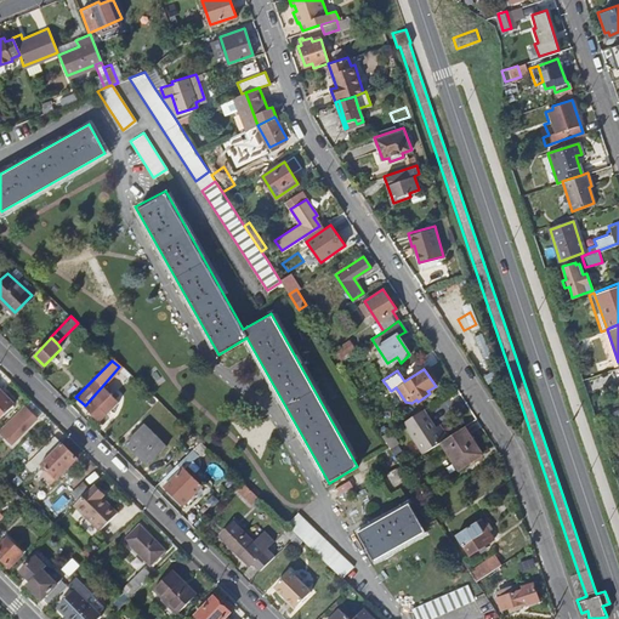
[(103,385),(85,405),(98,421),(118,402),(103,385)]
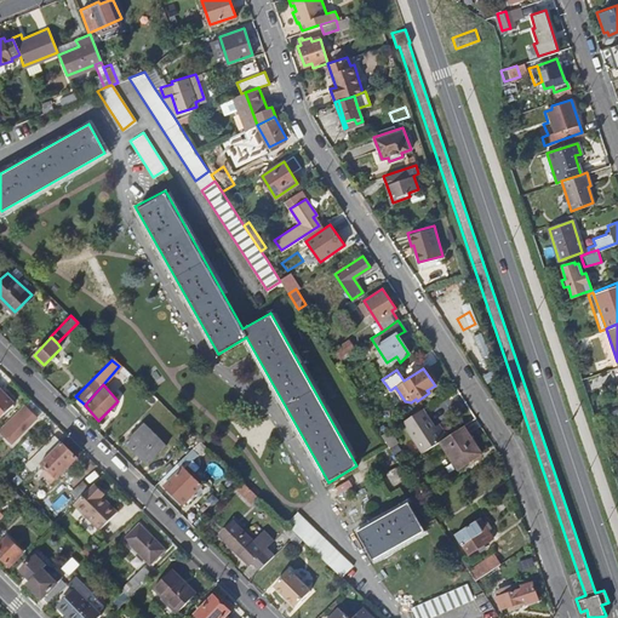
[(0,415),(13,402),(0,389),(0,415)]
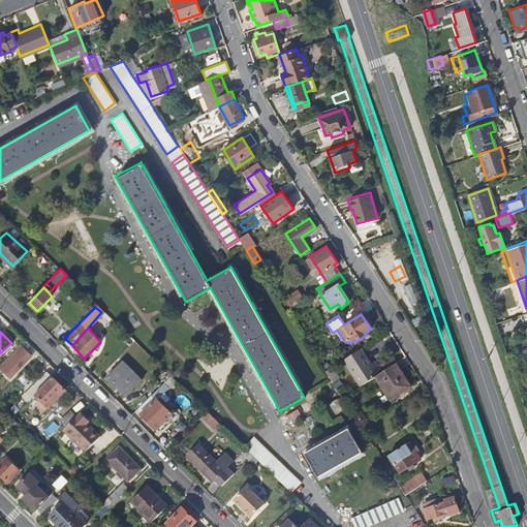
[(4,363),(7,366),(3,370),(10,377),(30,355),(20,345),(4,363)]
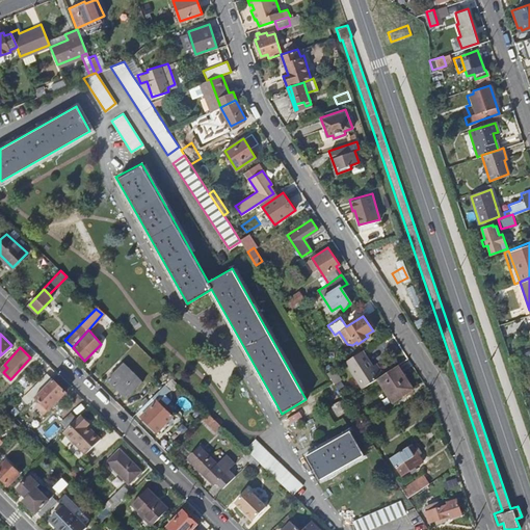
[(344,361),(363,388),(376,378),(383,373),(373,358),(369,361),(362,349),(344,361)]
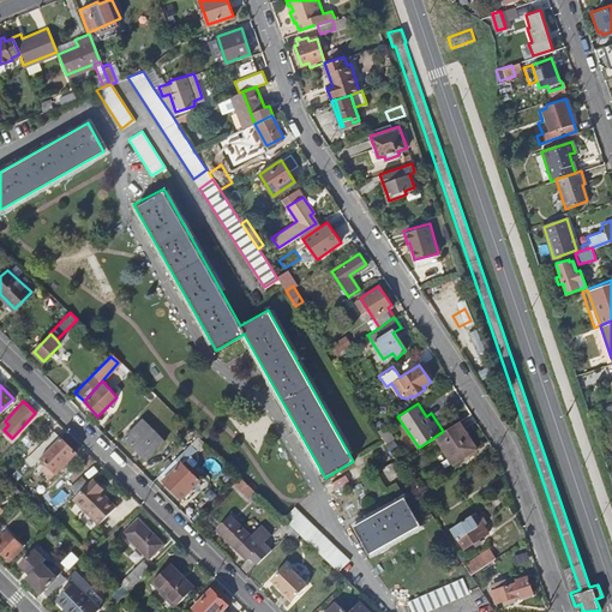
[(124,437),(145,459),(163,441),(142,420),(124,437)]
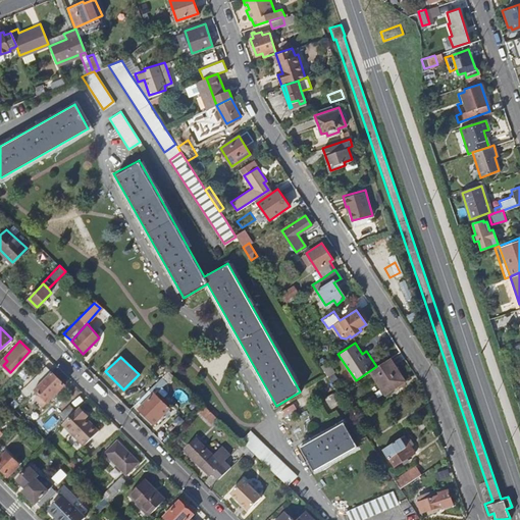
[(369,371),(385,393),(405,379),(388,358),(376,366),(369,371)]
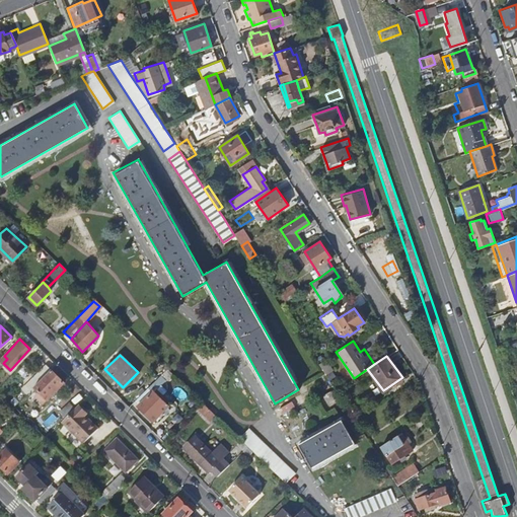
[(318,364),(324,374),(331,370),(324,360),(318,364)]
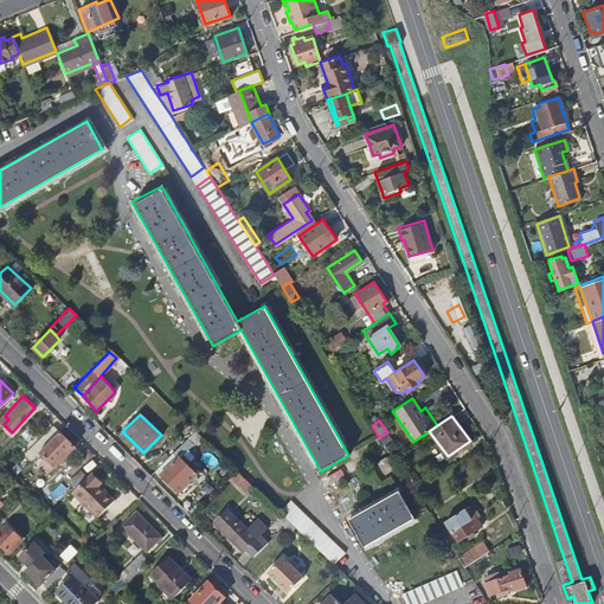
[(53,425),(27,453),(33,457),(39,451),(59,431),(53,425)]
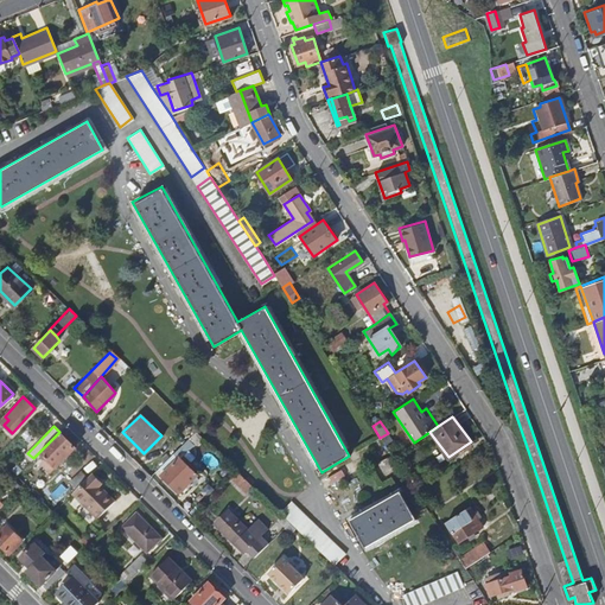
[(59,432),(39,452),(46,458),(43,460),(46,464),(43,466),(50,472),(75,447),(59,432)]
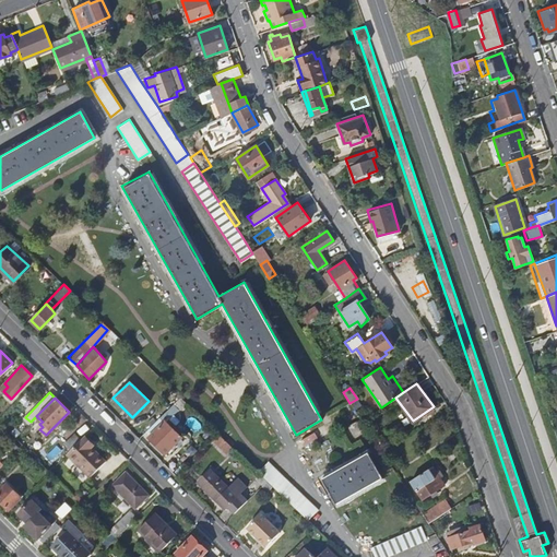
[(173,404),(145,431),(151,436),(165,421),(166,423),(178,410),(173,404)]
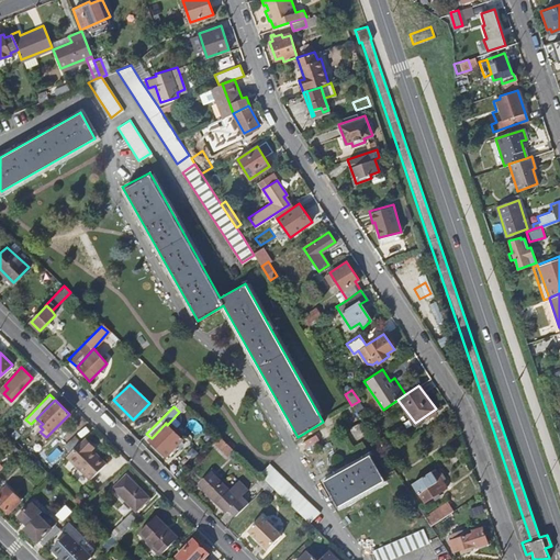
[(344,416),(348,423),(355,418),(349,412),(344,416)]
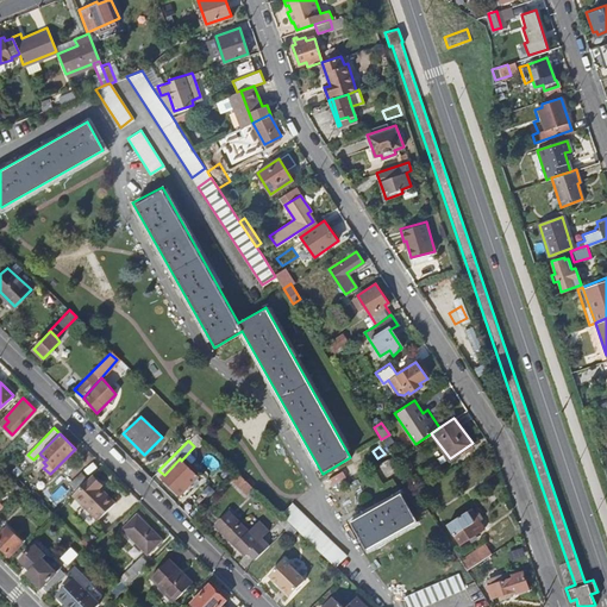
[(180,458),(164,475),(162,477),(180,494),(198,476),(181,461),(180,458)]
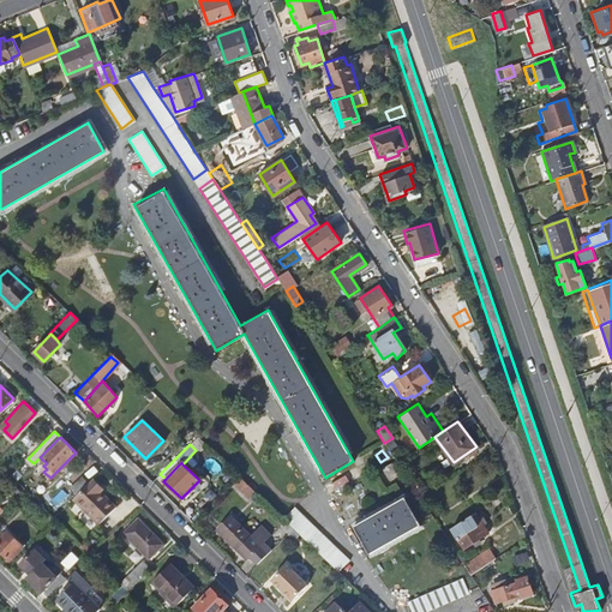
[(382,468),(388,479),(397,473),(391,462),(382,468)]
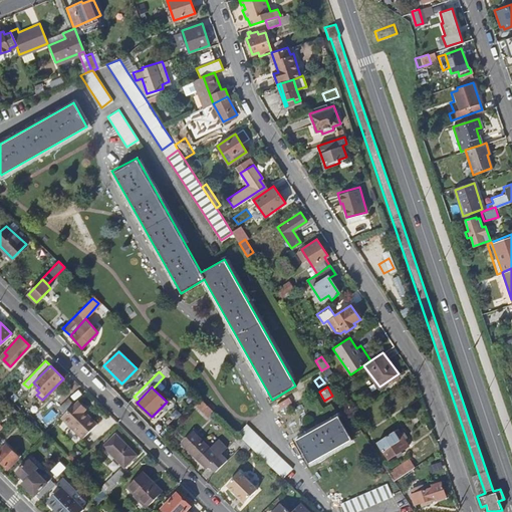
[(194,403),(210,418),(215,413),(200,398),(194,403)]
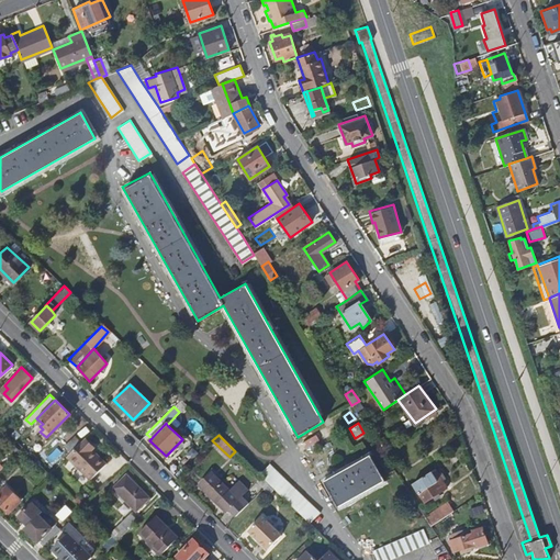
[(85,437),(66,456),(89,479),(105,462),(91,449),(93,446),(85,437)]
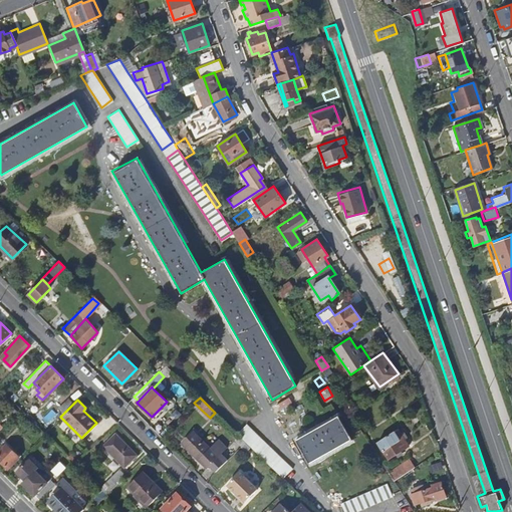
[(338,416),(295,440),(308,464),(351,439),(338,416)]
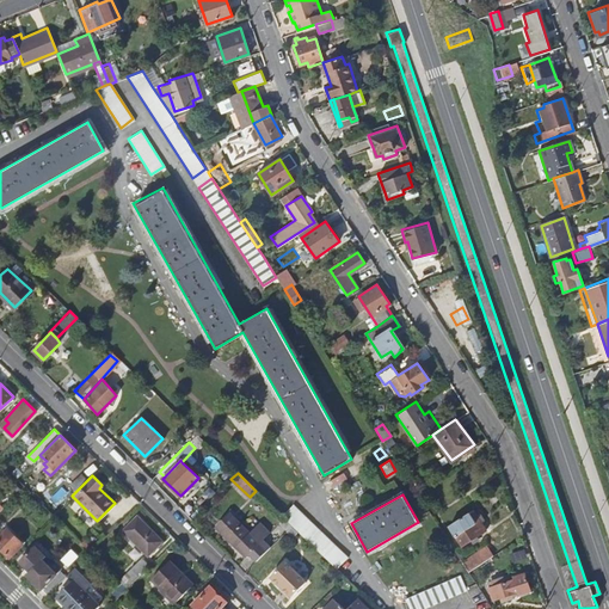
[(291,524),(336,567),(348,557),(293,504),(282,516),(284,518),(291,524)]
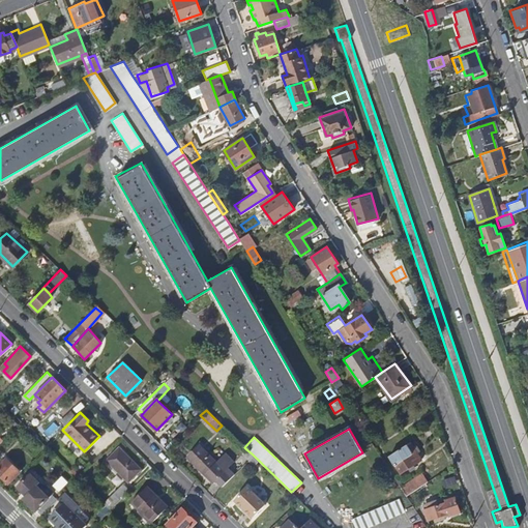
[(409,441),(388,455),(400,472),(420,459),(409,441)]
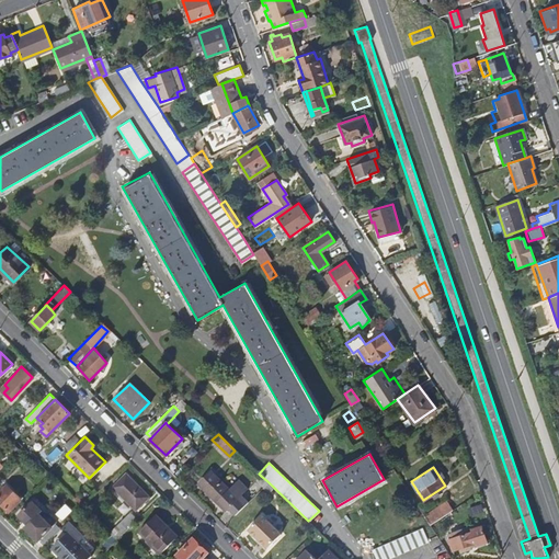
[(196,483),(225,512),(228,508),(235,514),(248,502),(241,495),(246,491),(236,481),(228,490),(209,470),(196,483)]
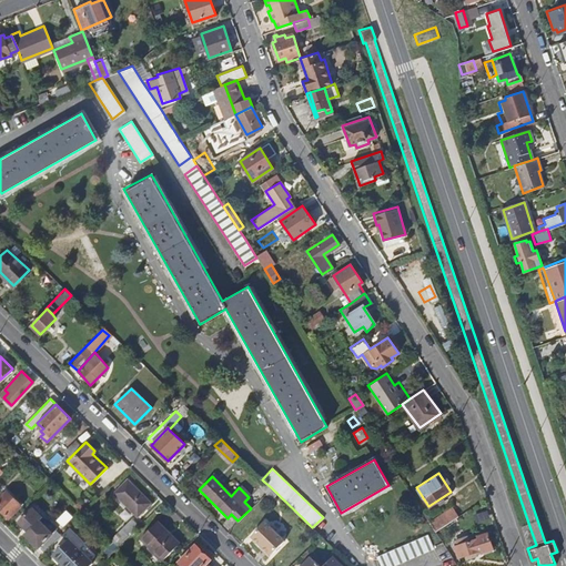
[(114,493),(138,516),(151,503),(127,479),(114,493)]
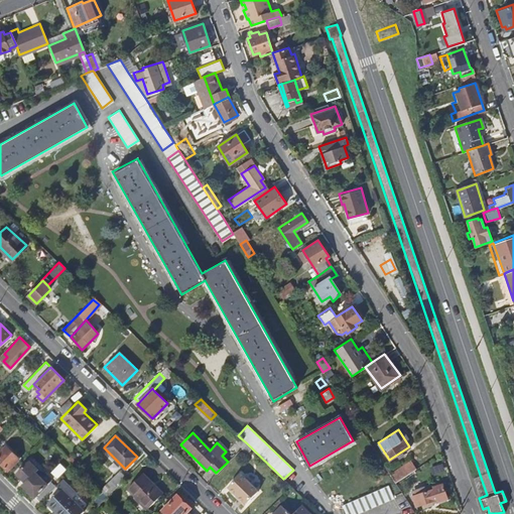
[(240,437),(236,441),(242,447),(246,442),(240,437)]
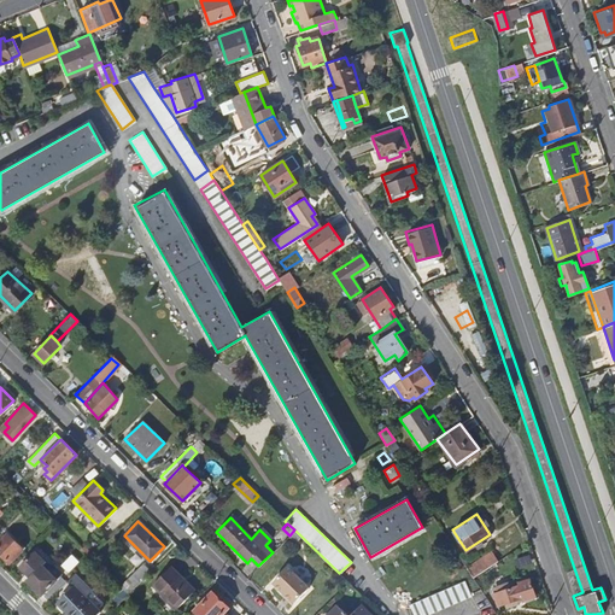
[(0,552),(10,562),(23,549),(7,534),(0,540),(0,552)]
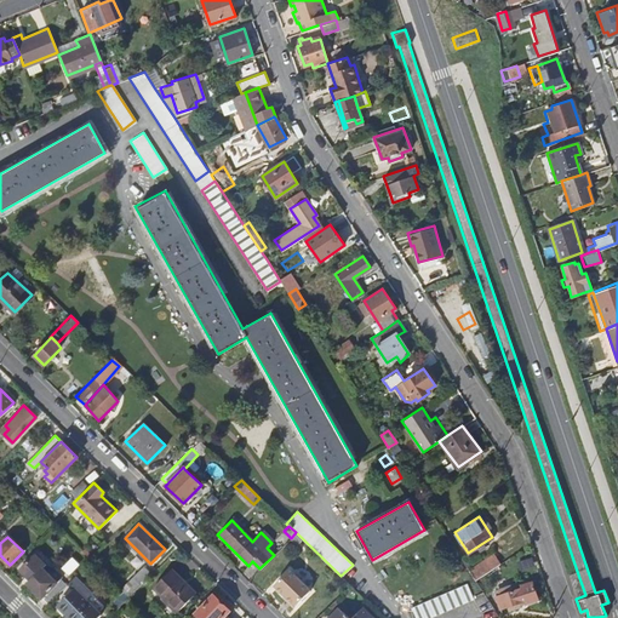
[(26,583),(41,599),(43,598),(49,602),(67,584),(59,578),(56,582),(43,567),(45,564),(35,554),(23,566),(33,576),(26,583)]
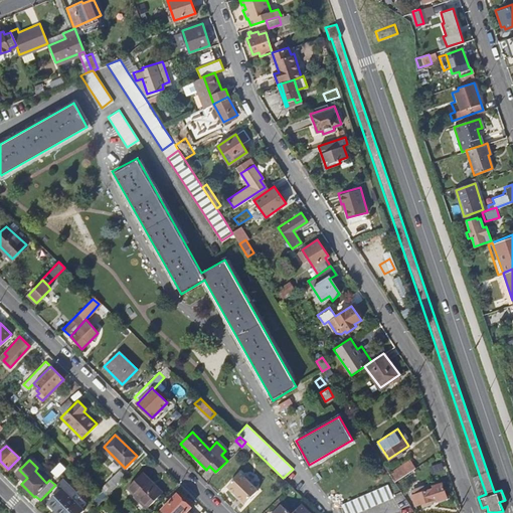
[(408,460),(388,474),(393,482),(414,468),(408,460)]
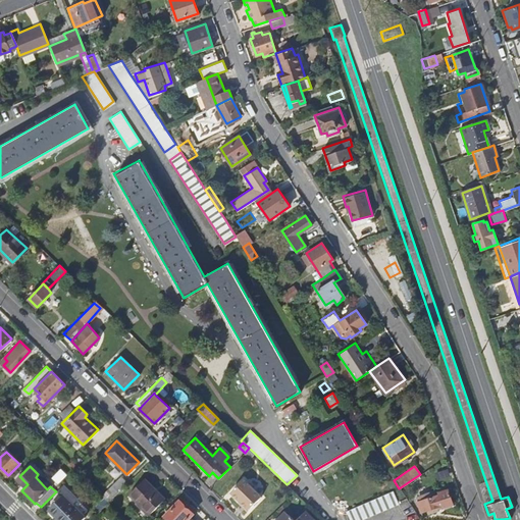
[(128,494),(150,514),(164,500),(151,487),(153,485),(144,477),(128,494)]
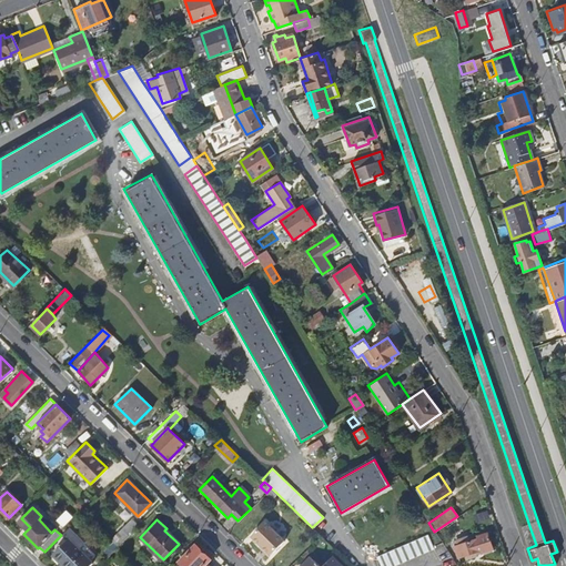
[(252,536),(271,554),(285,541),(265,522),(252,536)]
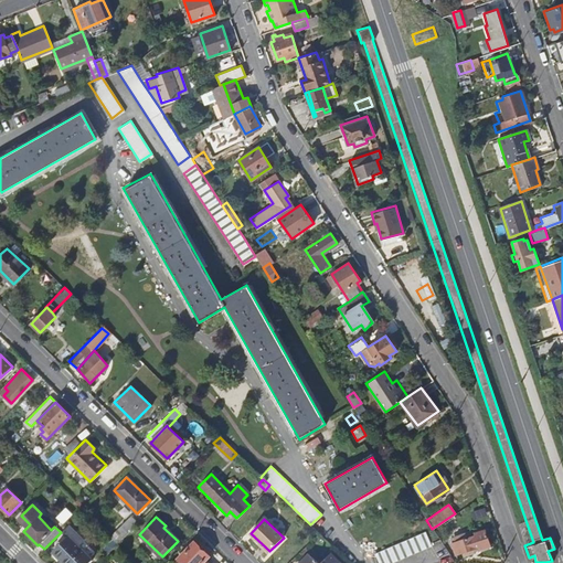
[(475,534),(452,542),(455,553),(461,552),(463,555),(470,554),(469,550),(479,546),(479,549),(489,545),(485,529),(475,532),(475,534)]
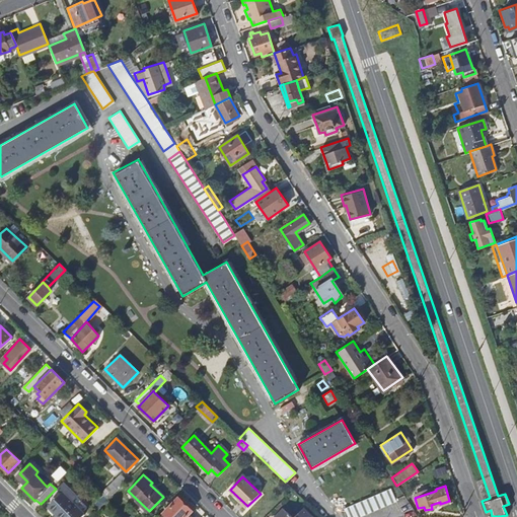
[(390,487),(343,506),(347,516),(351,516),(395,500),(390,487)]
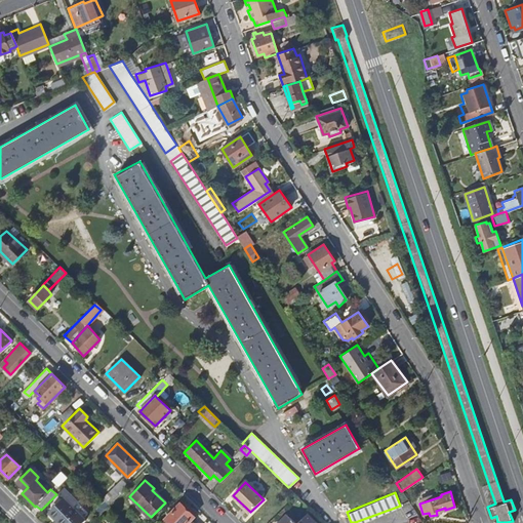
[(49,512),(61,522),(81,522),(85,520),(63,497),(49,512)]
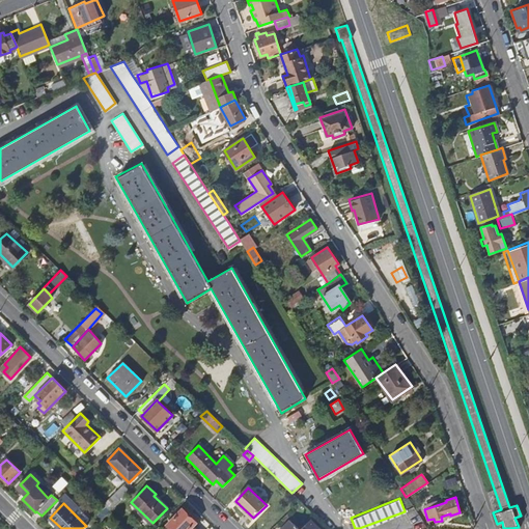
[(191,528),(190,527),(195,522),(182,509),(178,507),(172,513),(174,516),(166,525),(170,528),(191,528)]
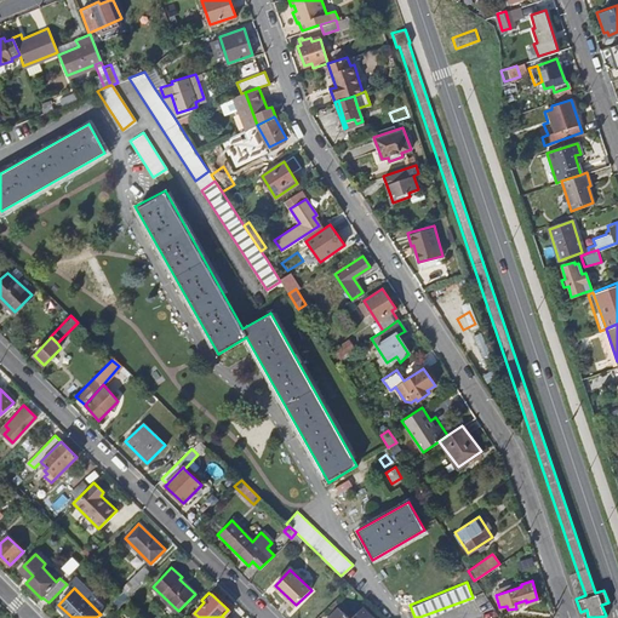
[(371,617),(360,607),(349,617),(348,617),(338,608),(330,617),(371,617)]
